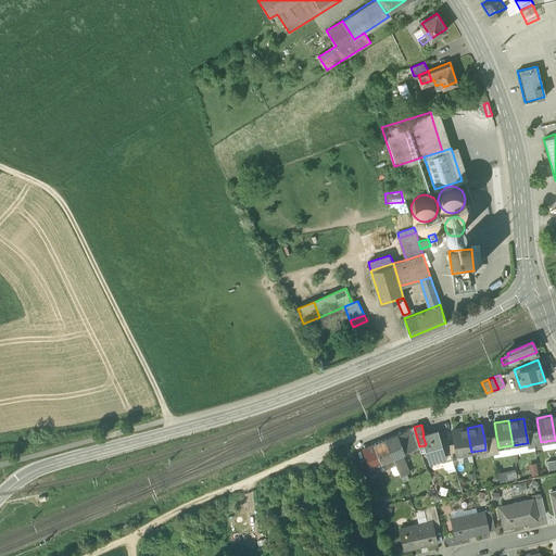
[(418,442),(413,428),(405,431),(413,450),(419,446),(418,442)]
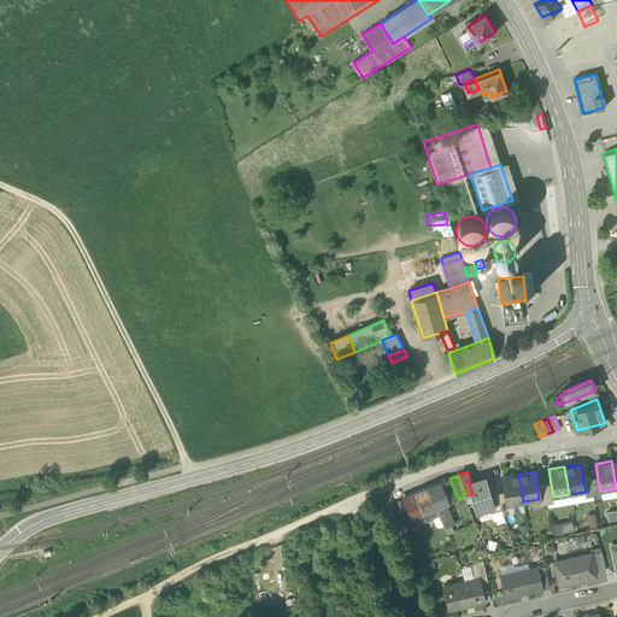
[(518,475),(503,477),(505,492),(507,505),(523,501),(518,475)]
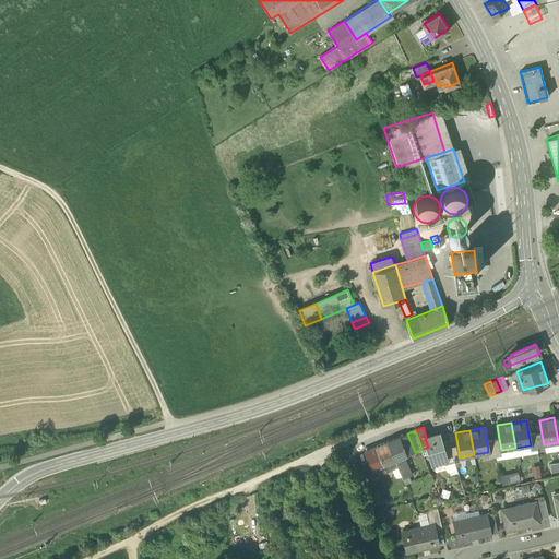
[(407,433),(388,442),(395,461),(404,456),(415,452),(407,433)]
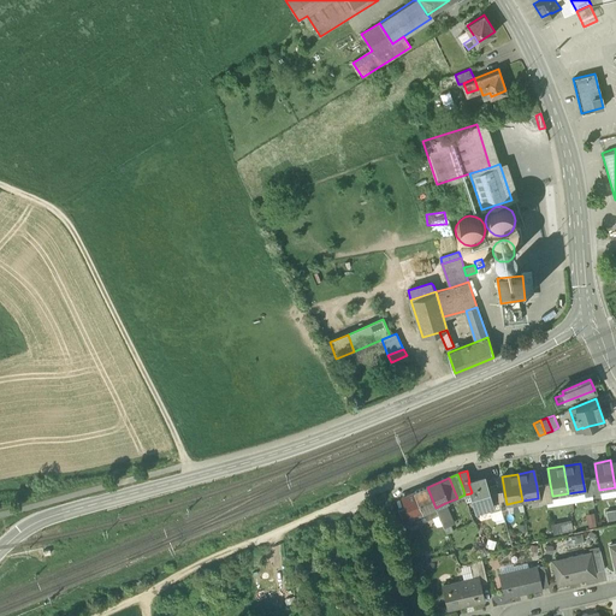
[(484,478),(469,483),(468,483),(472,492),(471,493),(477,511),(489,508),(492,507),(486,487),(484,478)]
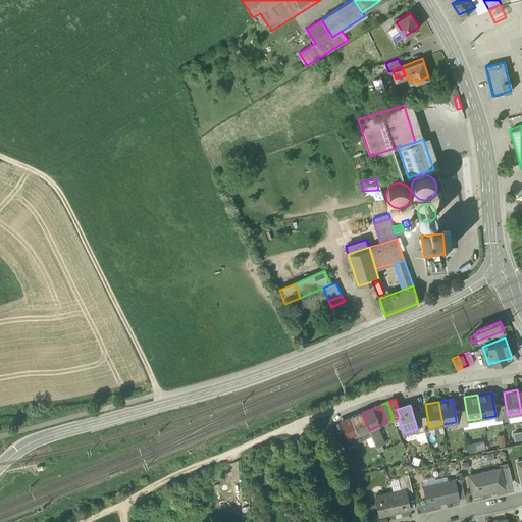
[(500,405),(493,406),(496,416),(494,416),(496,421),(502,420),(500,407),(500,405)]
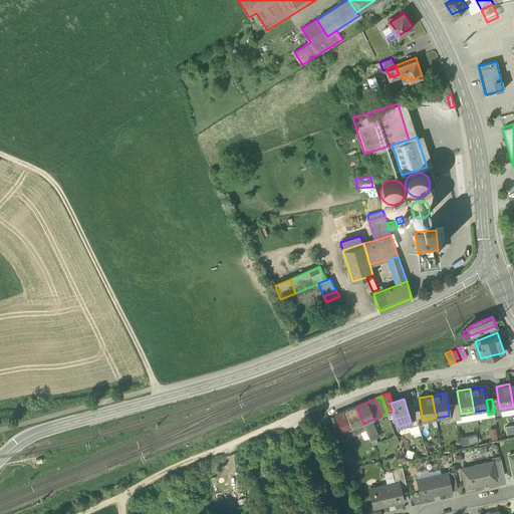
[(500,409),(498,400),(492,401),(494,414),(495,415),(501,414),(500,409)]
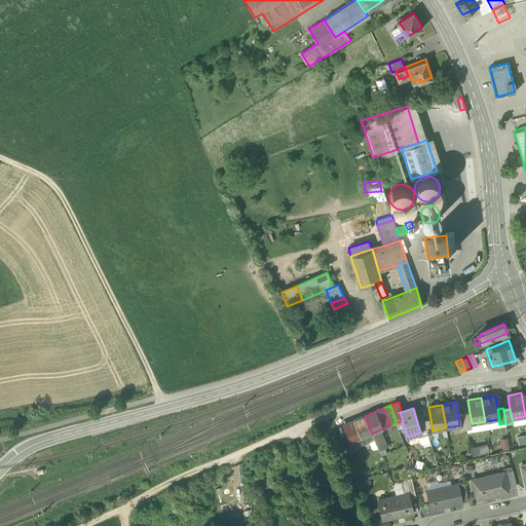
[(470,413),(463,414),(466,429),(474,428),(473,423),(472,423),(470,413)]
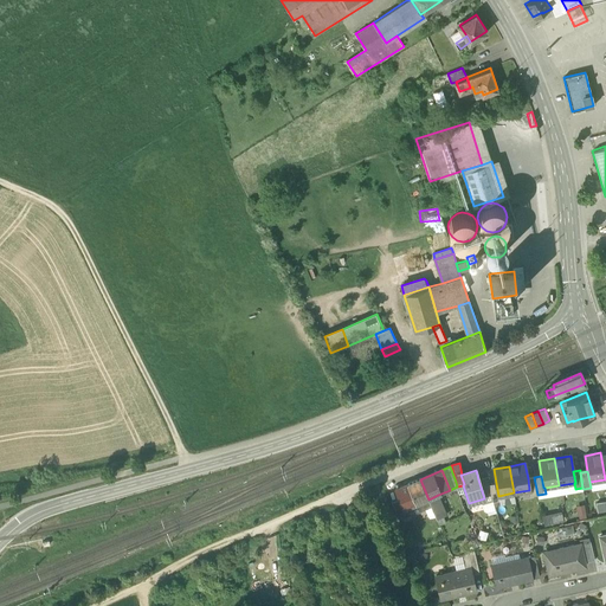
[(534,477),(528,478),(529,490),(530,496),(537,495),(534,477)]
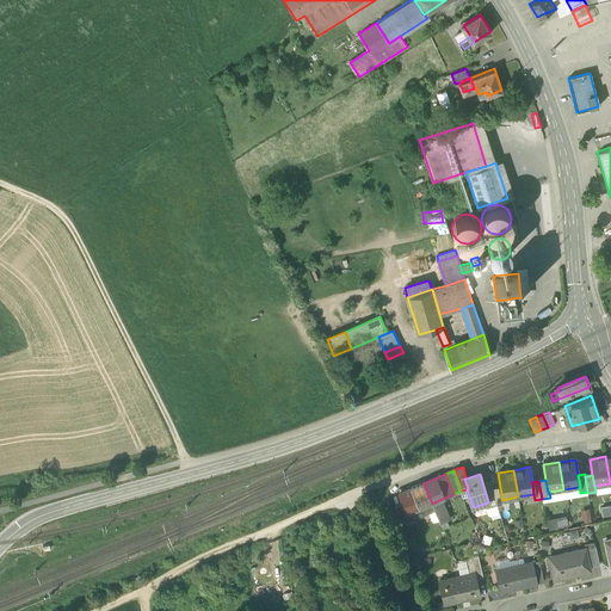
[(492,489),(489,482),(482,483),(488,503),(485,504),(486,508),(497,506),(492,489)]
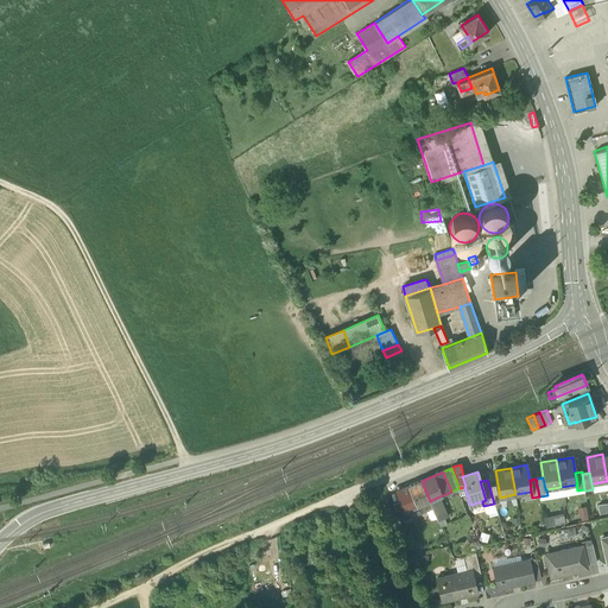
[(422,481),(409,487),(417,506),(424,504),(430,501),(422,481)]
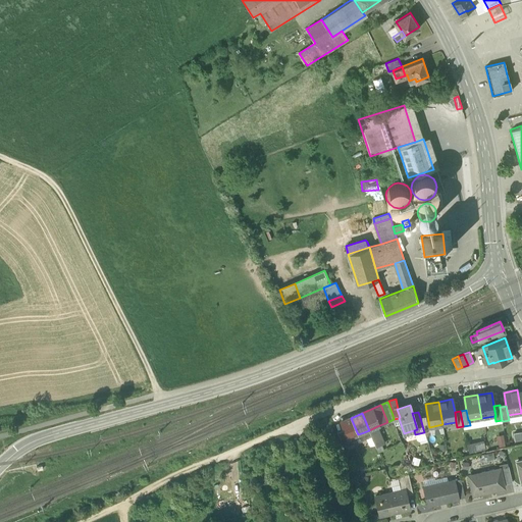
[(427,416),(420,418),(424,432),(430,431),(429,427),(427,416)]
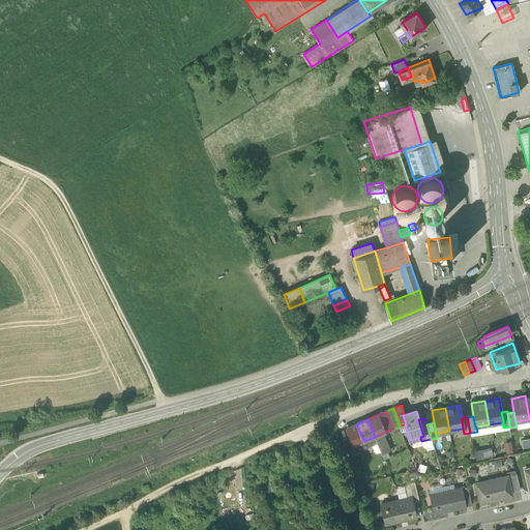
[(370,439),(363,441),(356,424),(346,429),(349,437),(353,446),(356,444),(358,450),(372,444),(370,439)]
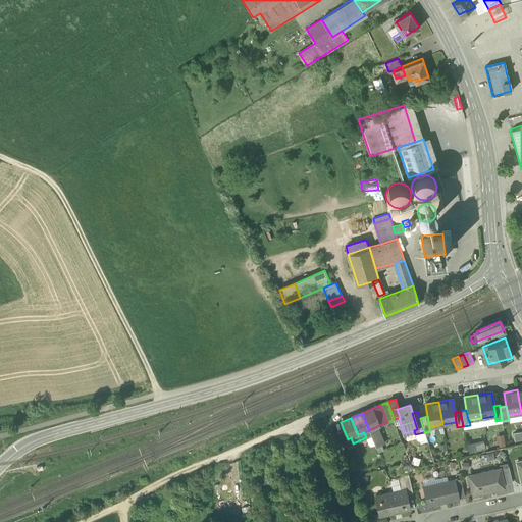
[(377,426),(369,430),(375,444),(376,447),(384,444),(377,426)]
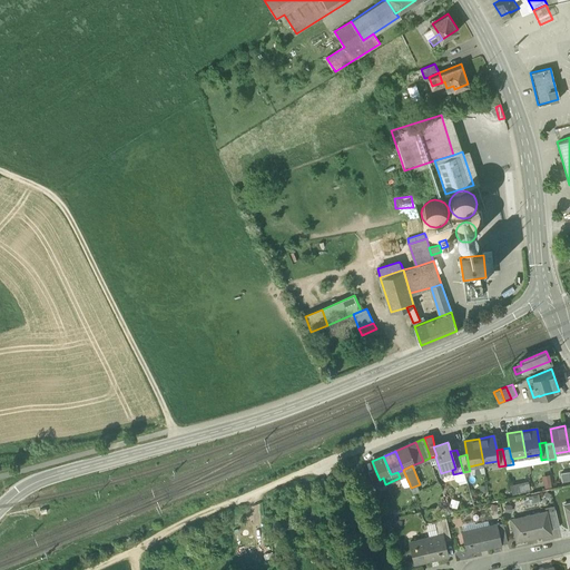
[(369,473),(376,491),(386,487),(385,484),(383,478),(380,480),(375,470),(369,473)]
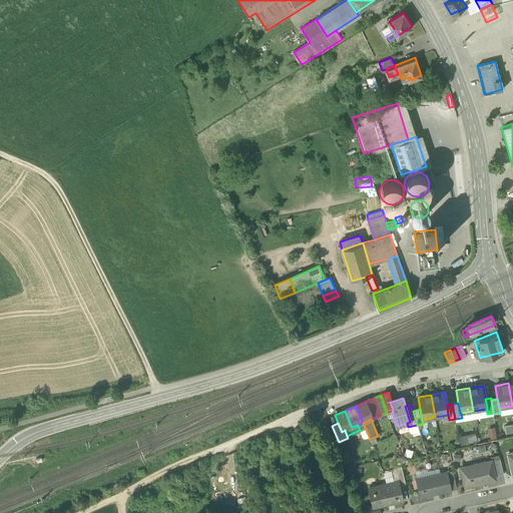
[(363,423),(358,425),(360,430),(364,438),(369,436),(363,423)]
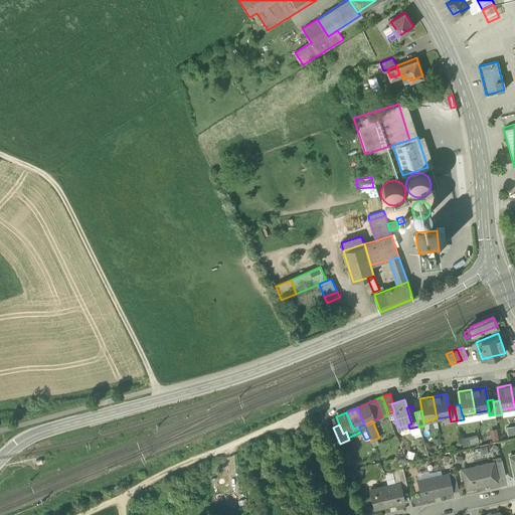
[(462,438),(463,447),(480,444),(478,435),(462,438)]
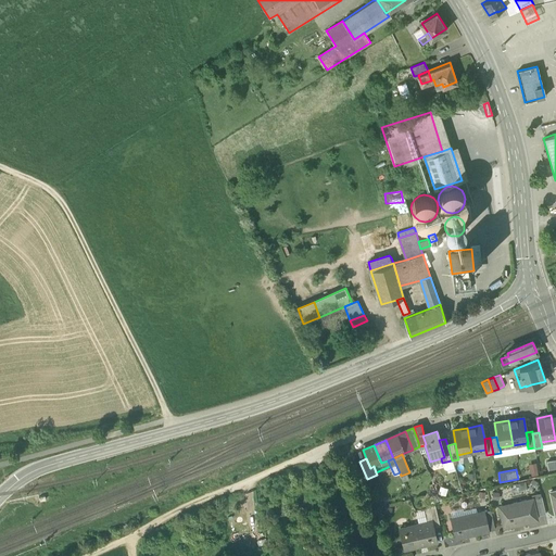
[(542,496),(532,498),(536,516),(545,514),(542,496)]
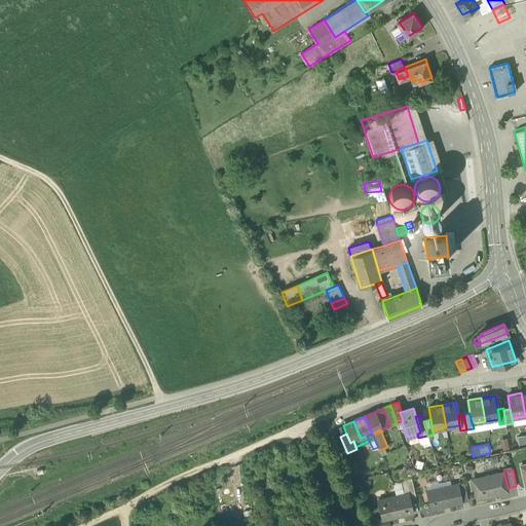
[(503,472),(472,480),(477,499),(509,492),(508,488),(503,472)]
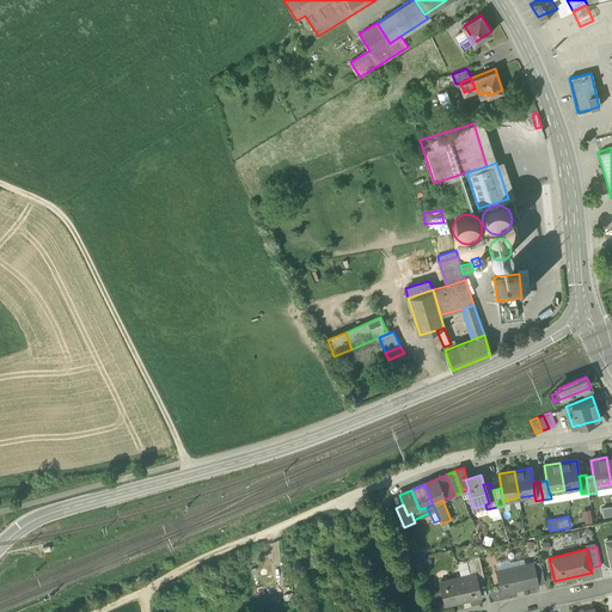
[(479,556),(466,560),(470,575),(475,574),(476,581),(484,580),(479,556)]
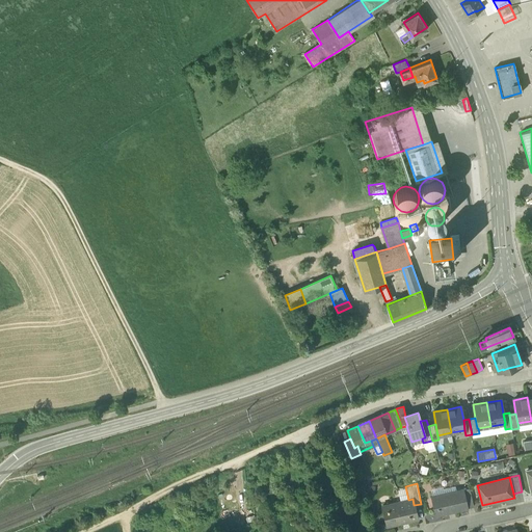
[(469,488),(463,489),(468,508),(474,507),(469,488)]
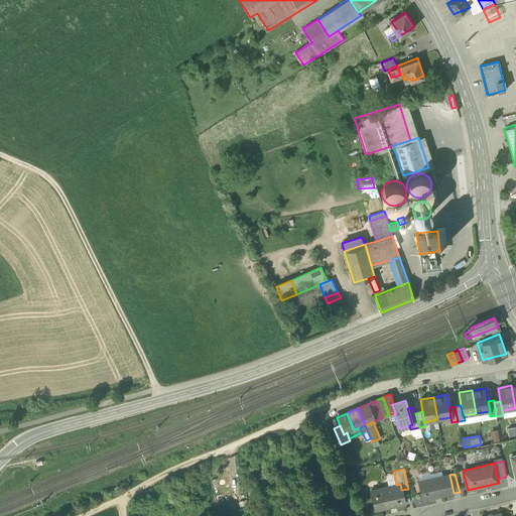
[(449,475),(418,482),(422,500),(454,493),(449,475)]
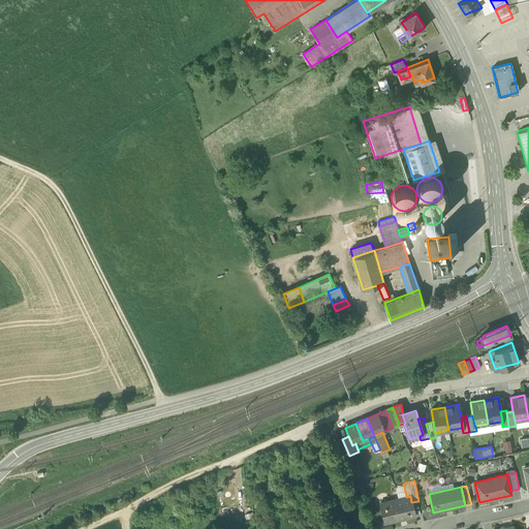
[(406,497),(382,502),(387,524),(400,521),(400,520),(405,518),(405,520),(415,518),(411,502),(410,496),(406,497)]
